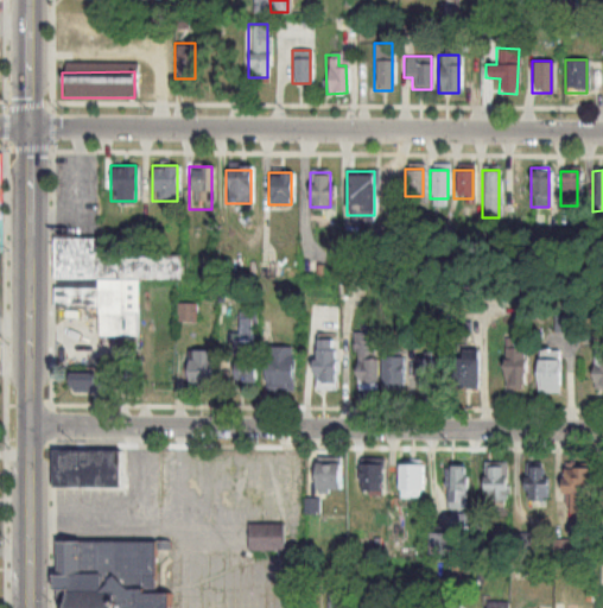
[(96,280),(96,236),(51,236),(51,280),(96,280)]
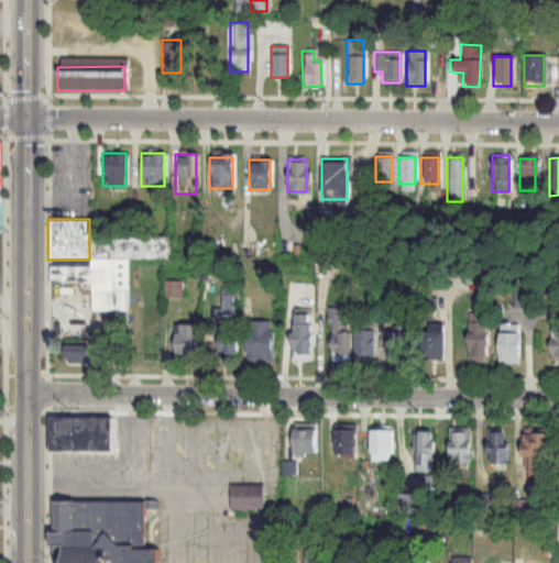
[(91,312),(125,312),(125,256),(156,257),(157,239),(95,238),(95,257),(91,257),(91,312)]
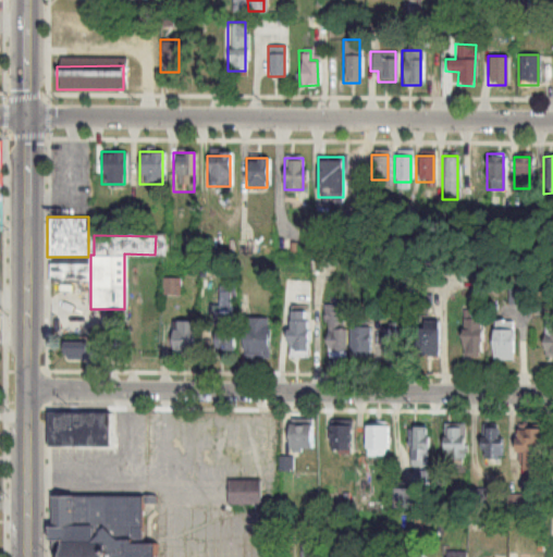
[(88,283),(88,263),(47,264),(47,283),(88,283)]
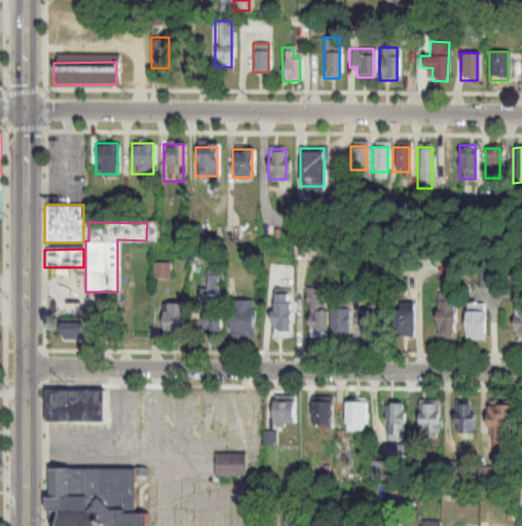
[(323,287),(306,288),(307,338),(325,338),(323,287)]
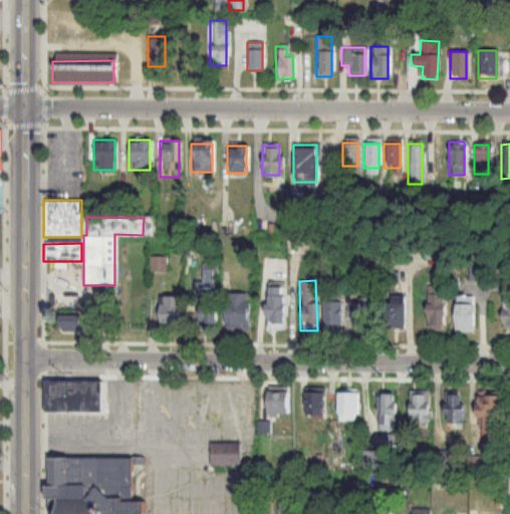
[(282,330),(282,287),(265,287),(265,330),(282,330)]
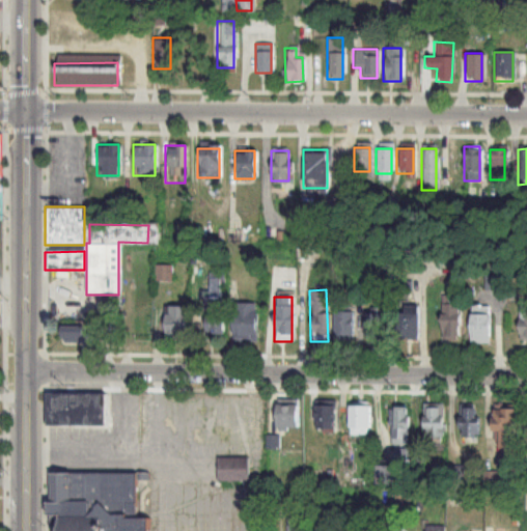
[(441,304),(441,339),(459,339),(459,304),(441,304)]
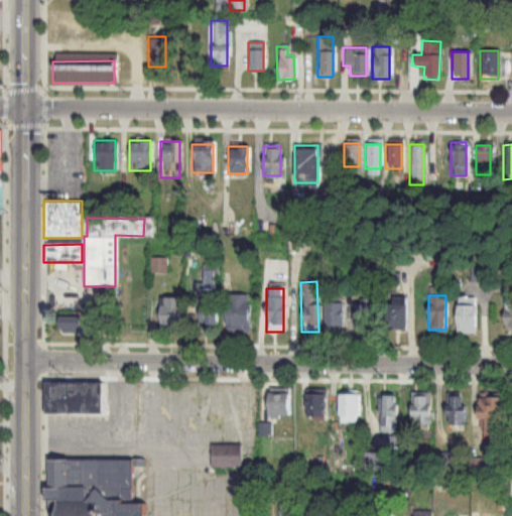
[(404,296),(386,296),(386,330),(404,330),(404,296)]
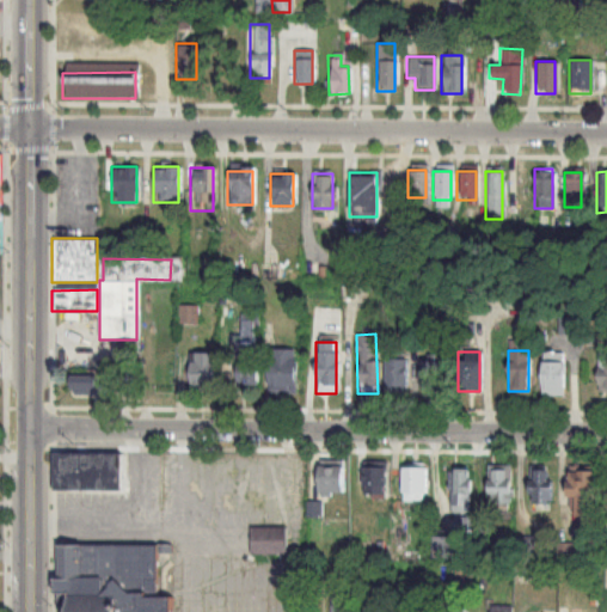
[(213,353),(188,353),(188,390),(213,390),(213,353)]
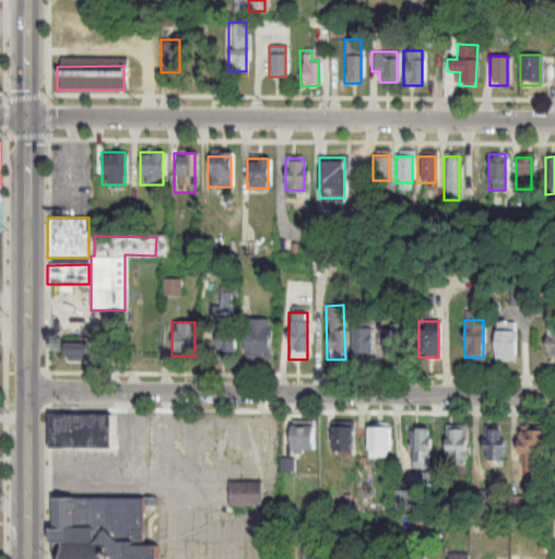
[(495,360),(515,360),(515,325),(495,325),(495,360)]
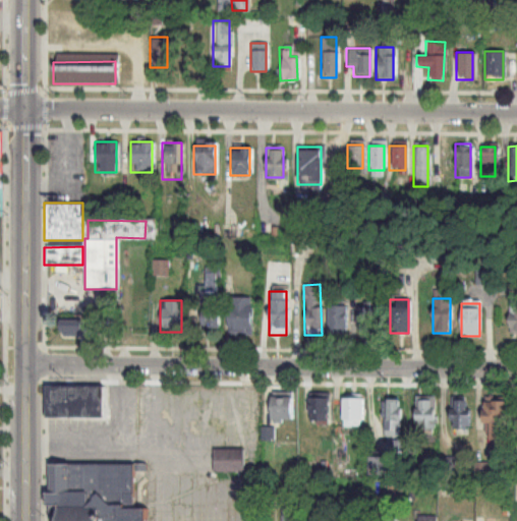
[(217,305),(198,305),(198,329),(217,329),(217,305)]
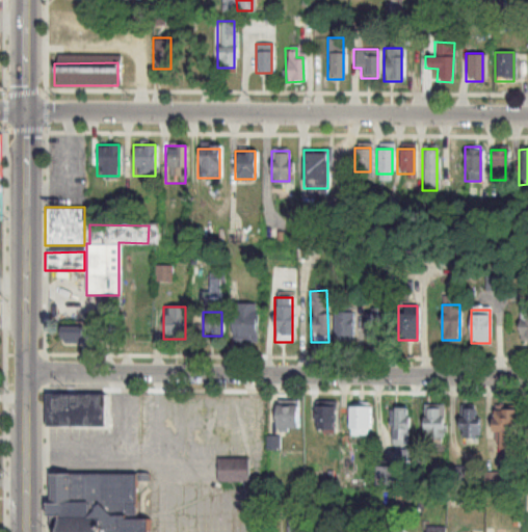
[(352,341),(352,312),(334,312),(334,341),(352,341)]
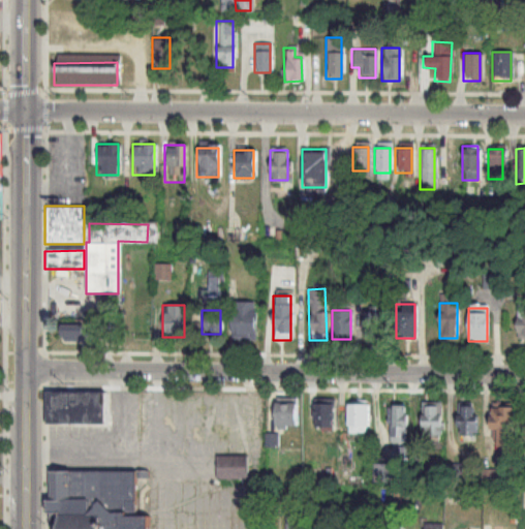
[(364,312),(364,337),(382,337),(382,312),(364,312)]
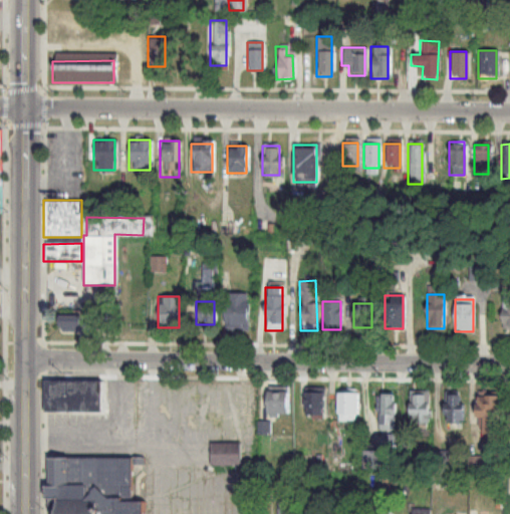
[(99,312),(102,319),(110,316),(106,308),(99,312)]
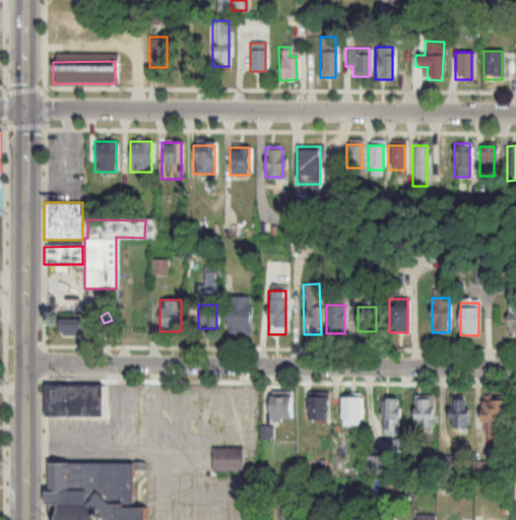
[(226,335),(249,335),(249,312),(226,312),(226,335)]
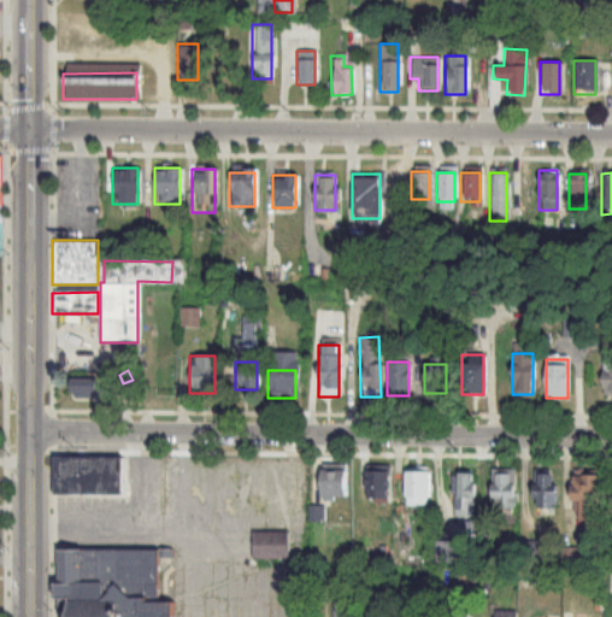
[(112,399),(112,374),(68,374),(68,399),(112,399)]
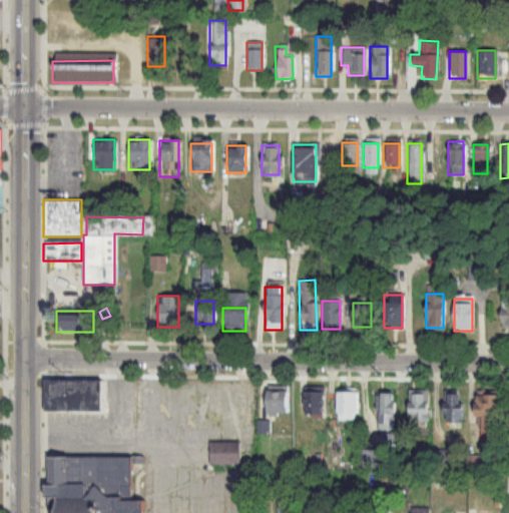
[(100,380),(42,380),(42,412),(100,412),(100,380)]
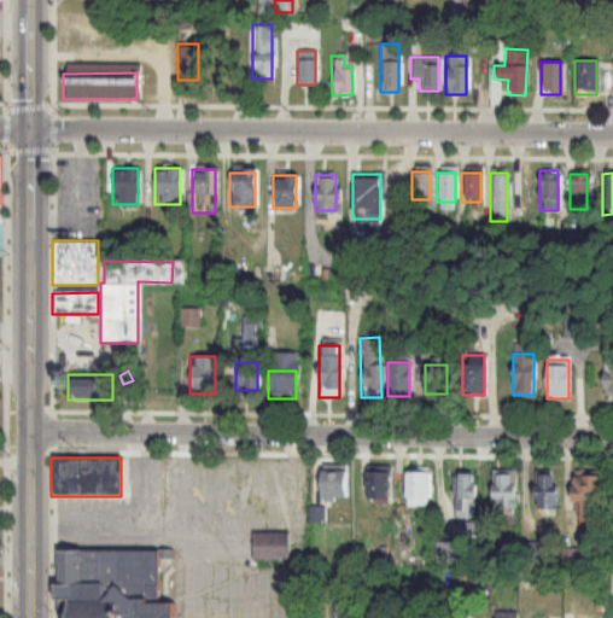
[(514,470),(491,471),(492,509),(514,508),(514,470)]
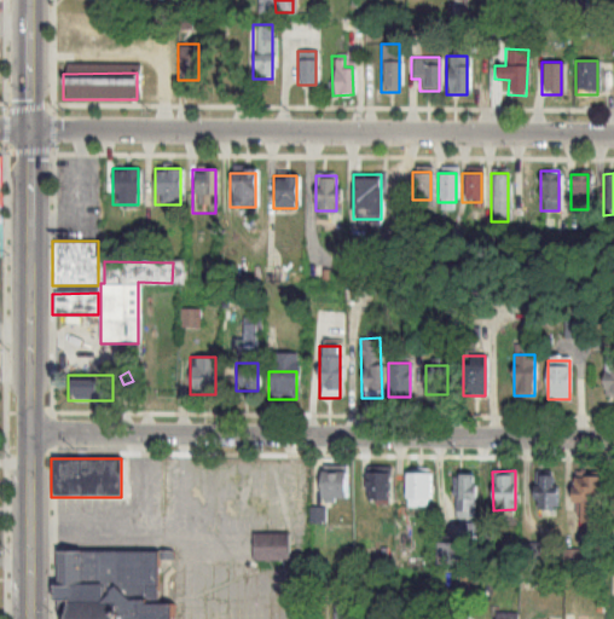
[(319,472),(319,501),(345,501),(345,472),(319,472)]
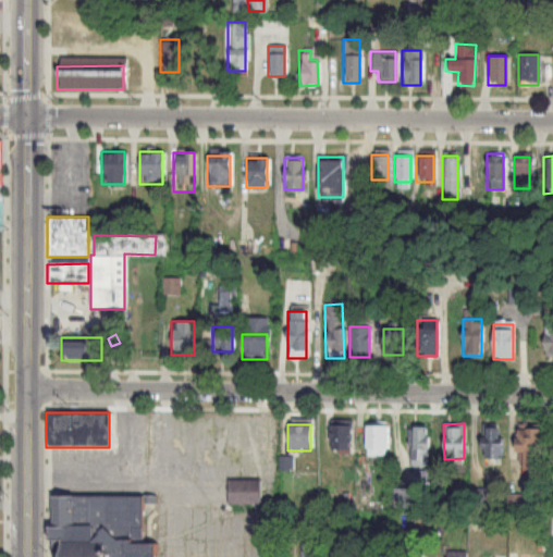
[(347,424),(328,424),(328,450),(347,450),(347,424)]
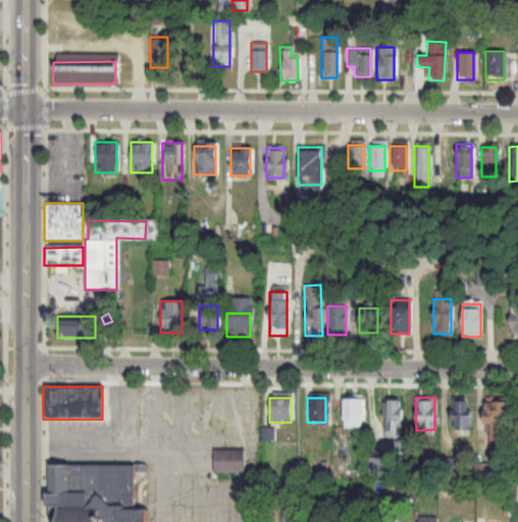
[(341,428),(361,428),(361,399),(341,399),(341,428)]
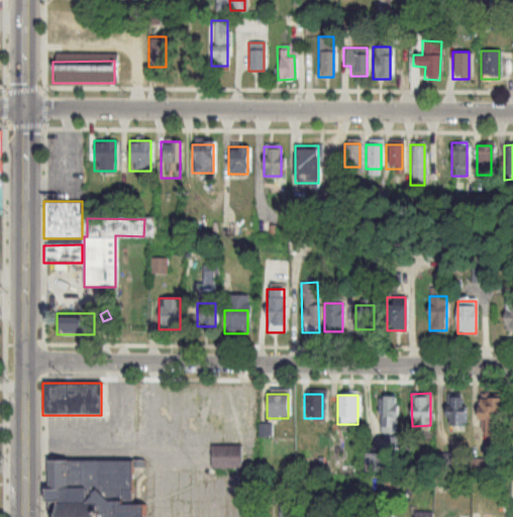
[(395,428),(395,396),(381,396),(381,428),(395,428)]
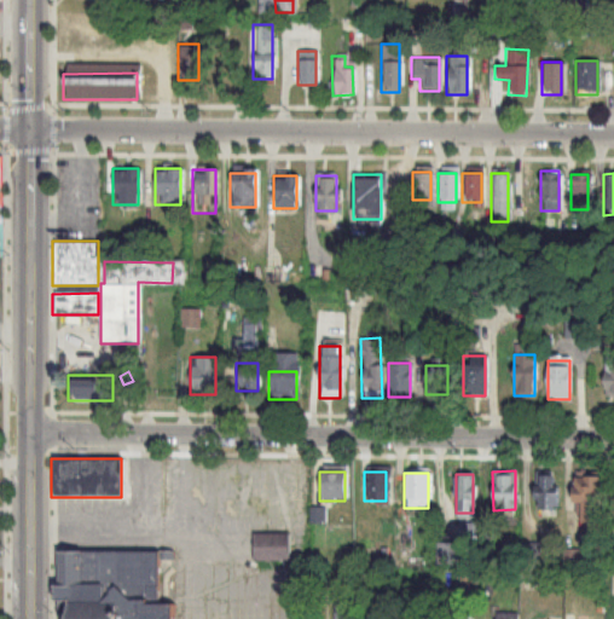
[(555,474),(534,474),(534,509),(555,509),(555,474)]
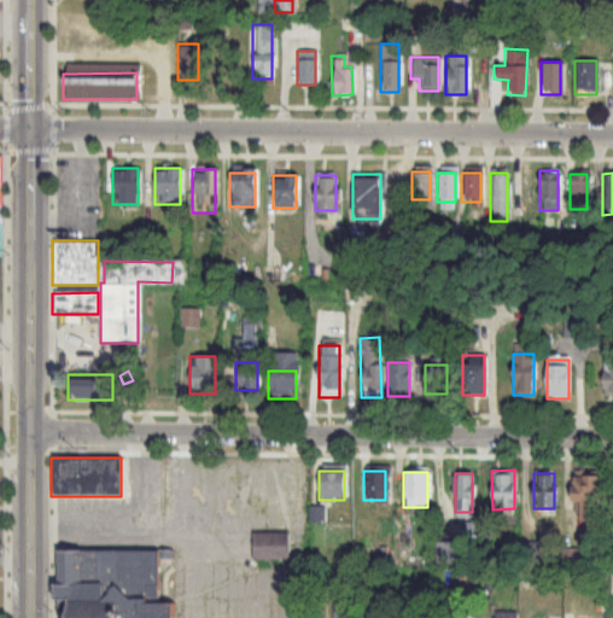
[(579,501),(579,522),(597,522),(597,474),(571,474),(571,501),(579,501)]
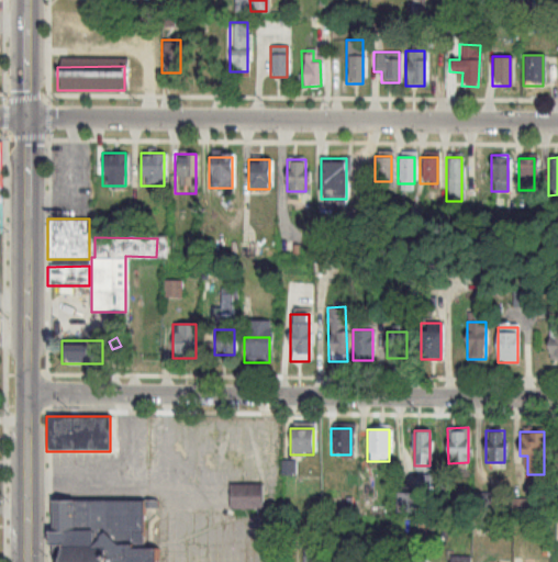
[(229,485),(229,509),(259,509),(259,485),(229,485)]
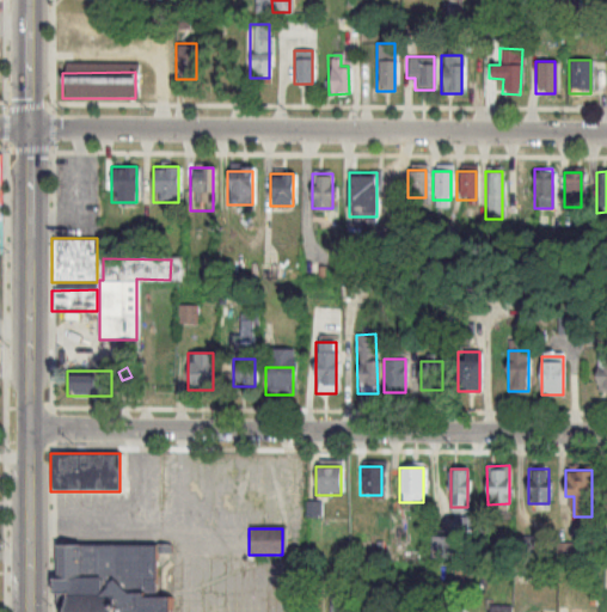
[(169,611),(170,597),(160,597),(161,560),(166,560),(166,546),(54,545),(53,594),(65,594),(63,611),(169,611)]
